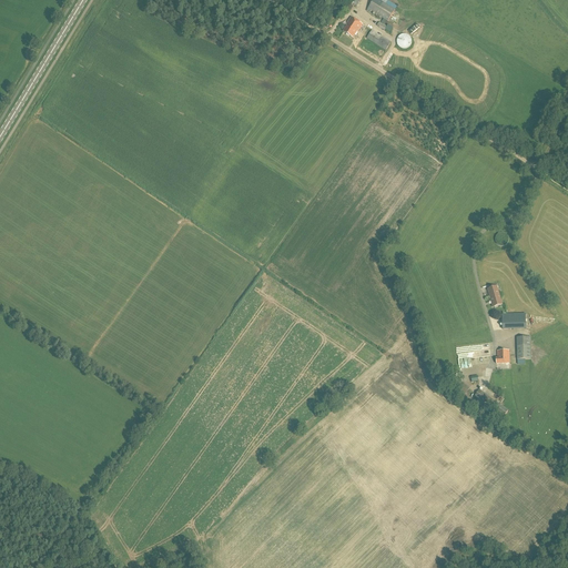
[(388,22),(397,7),(385,0),(373,0),(366,11),(372,14),(373,12),(388,22)]
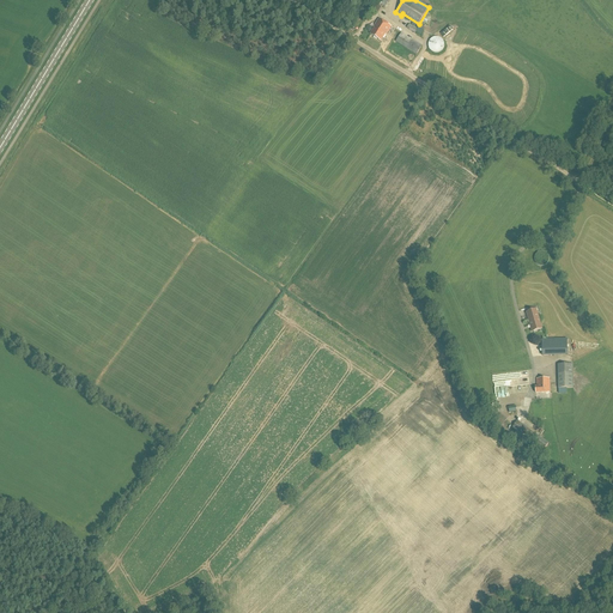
[(386,36),(392,28),(378,19),(374,28),(374,29),(370,35),(381,42),(384,35),(386,36)]
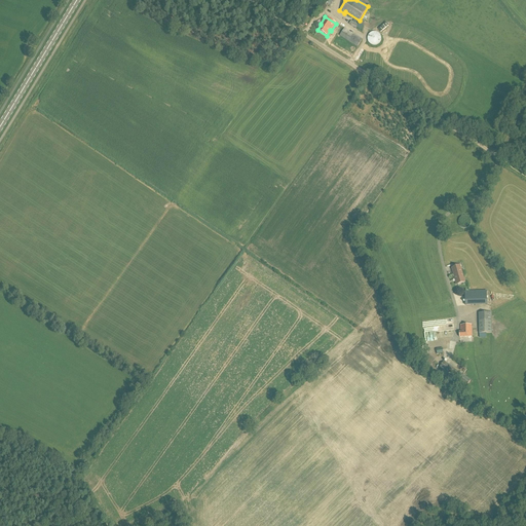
[(355,29),(359,25),(351,21),(348,24),(355,29)]
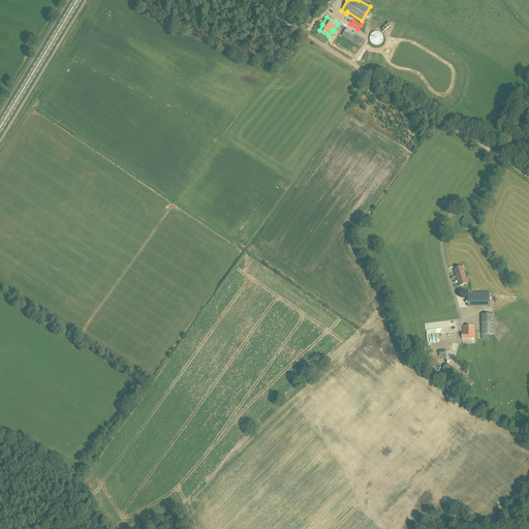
[(356,32),(348,27),(347,29),(346,28),(340,37),(343,39),(344,38),(359,48),(364,40),(355,34),(356,32)]
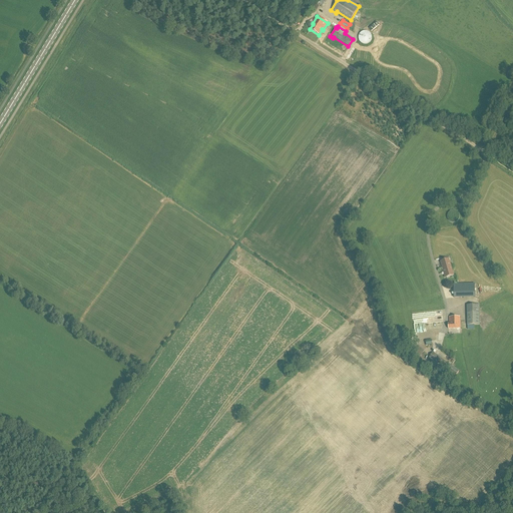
[(367,44),(369,44),(369,43),(370,42),(371,41),(372,40),(372,39),(372,38),(372,36),(371,35),(371,34),(370,33),(369,32),(367,31),(366,31),(364,31),(361,32),(360,33),(360,34),(359,35),(359,36),(359,37),(359,38),(359,39),(359,40),(359,41),(360,42),(361,43),(362,43),(363,44),(367,44)]
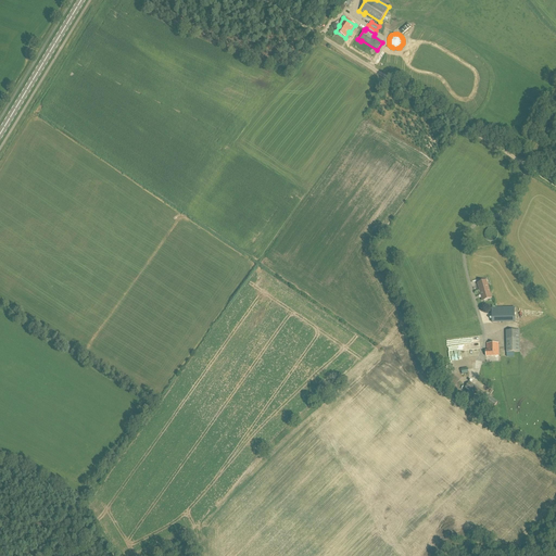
[(482,301),(492,299),(487,281),(477,283),(482,301)]
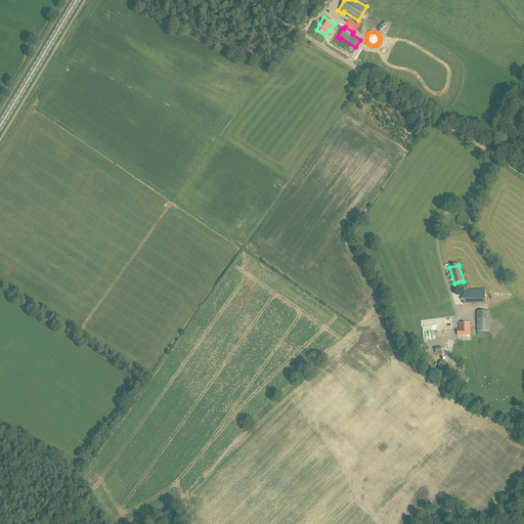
[(464,305),(485,304),(485,290),(463,290),(464,305)]
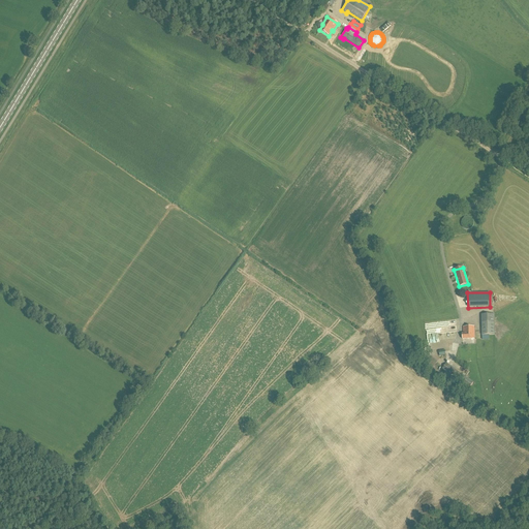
[(481,339),(489,339),(488,335),(495,335),(494,314),(481,314),(481,339)]
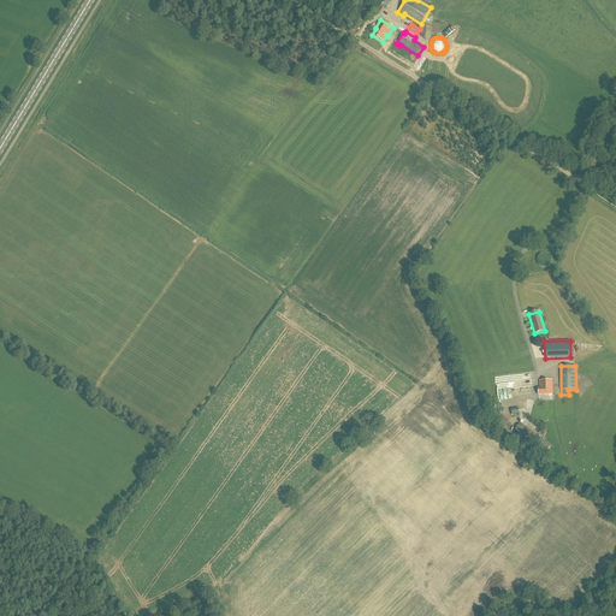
[(538,395),(552,395),(552,380),(539,381),(540,389),(538,389),(538,395)]
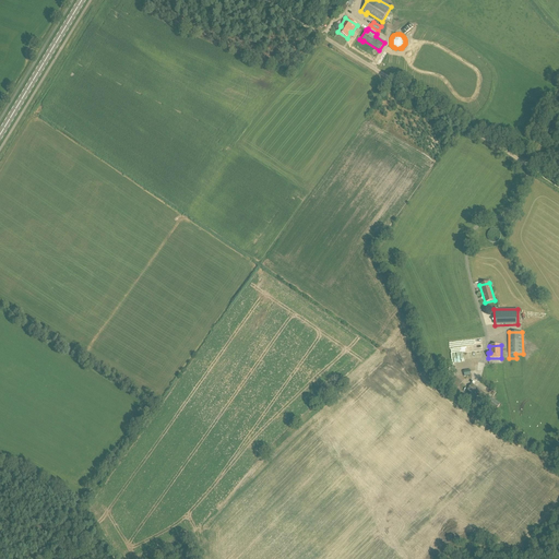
[(458,390),(462,383),(452,376),(448,382),(458,390)]
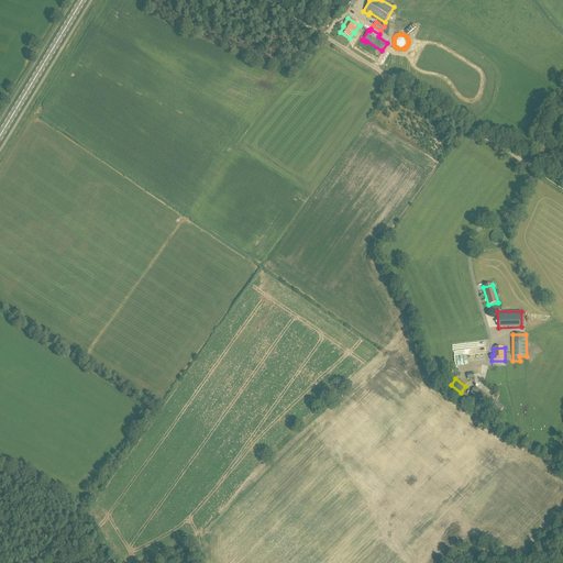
[(499,414),(504,407),(475,386),(470,393),(499,414)]
